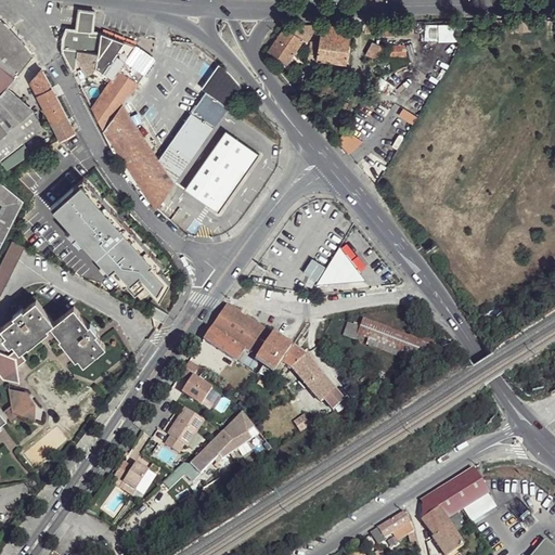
[(98,11),(82,10),(79,29),(95,31),(98,11)]
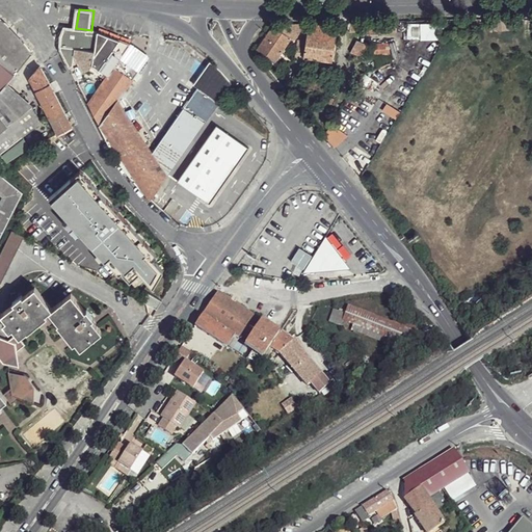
[(2,20),(0,18),(0,153),(22,136),(42,122),(32,106),(8,83),(32,54),(22,40),(10,27),(2,20)]
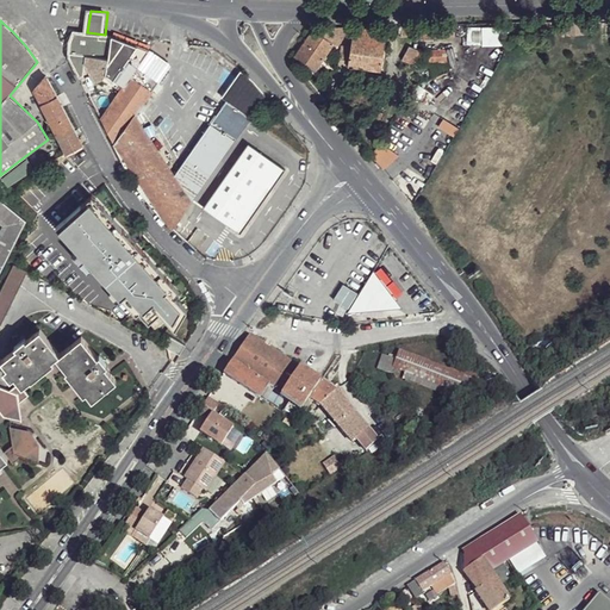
[(465,23),(467,43),(503,41),(502,20),(465,23)]
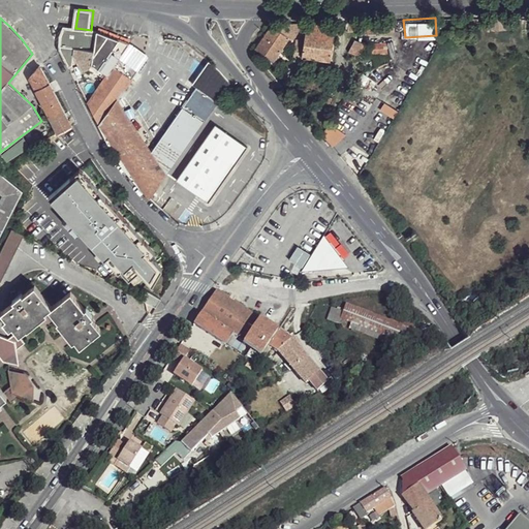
[(505,19),(493,19),(493,30),(505,30),(505,19)]
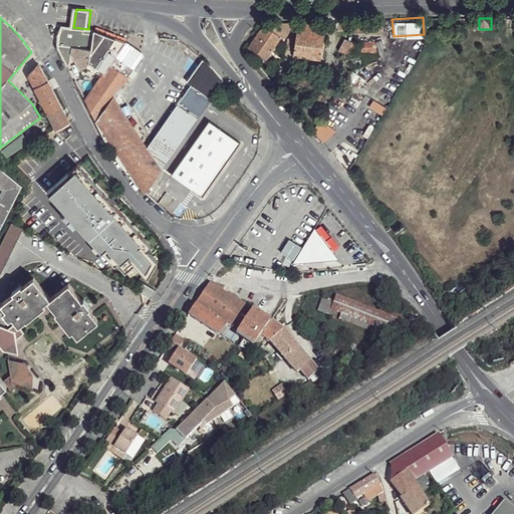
[(328,22),(298,23),(294,47),(294,55),(320,58),(328,22)]
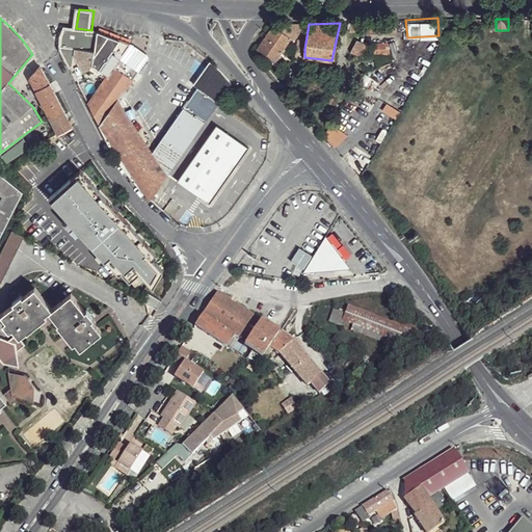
[(363,23),(350,23),(350,32),(363,31),(363,23)]
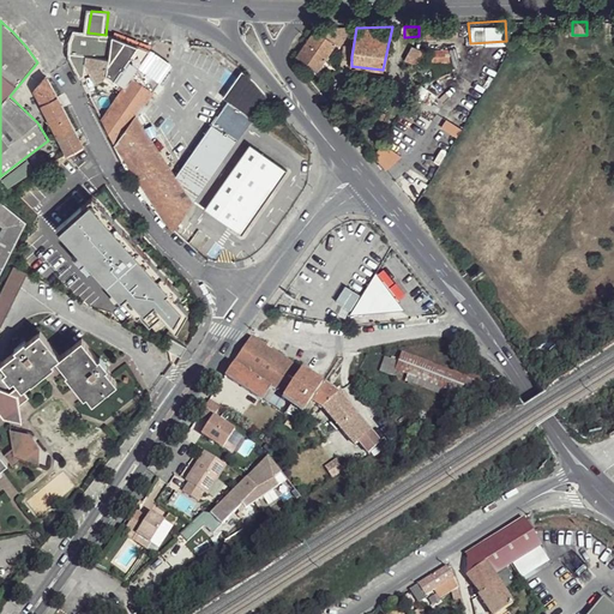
[(345,28),(318,28),(299,56),(318,68),(345,28)]
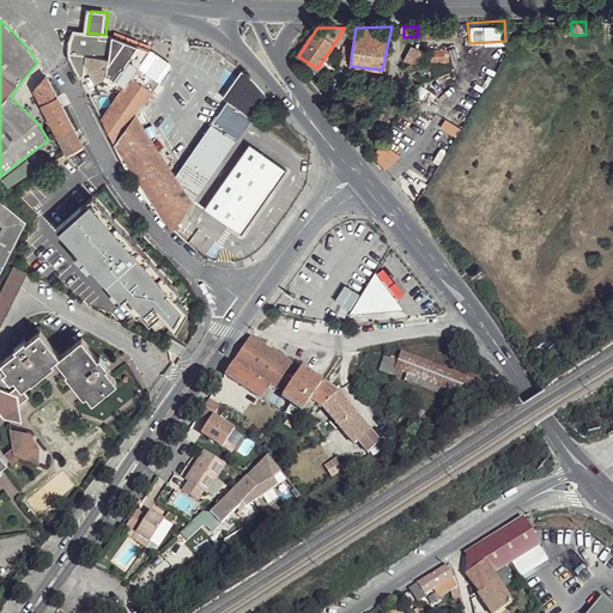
[(84,83),(89,80),(87,62),(97,82),(103,79),(107,74),(125,87),(139,67),(151,50),(121,37),(105,35),(87,32),(76,31),(72,43),(70,55),(82,77),(84,83)]
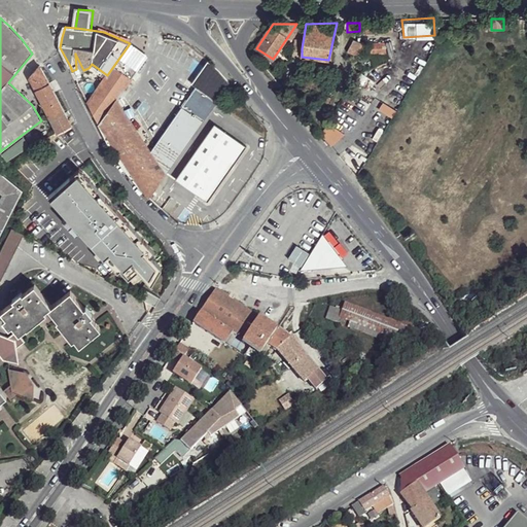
[(364,44),(352,39),(347,50),(359,57),(364,44)]
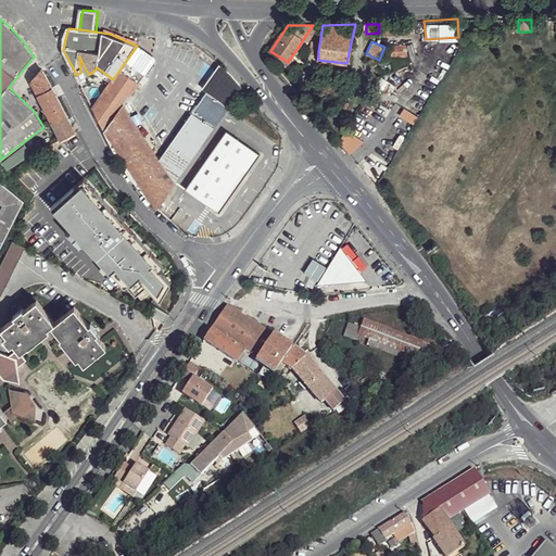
[(406,45),(386,48),(387,58),(407,55),(406,45)]
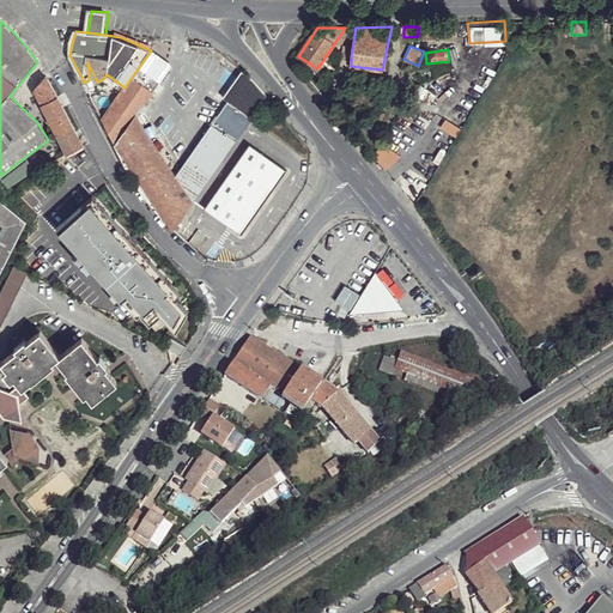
[(351,56),(341,55),(339,72),(349,73),(351,66),(351,56)]
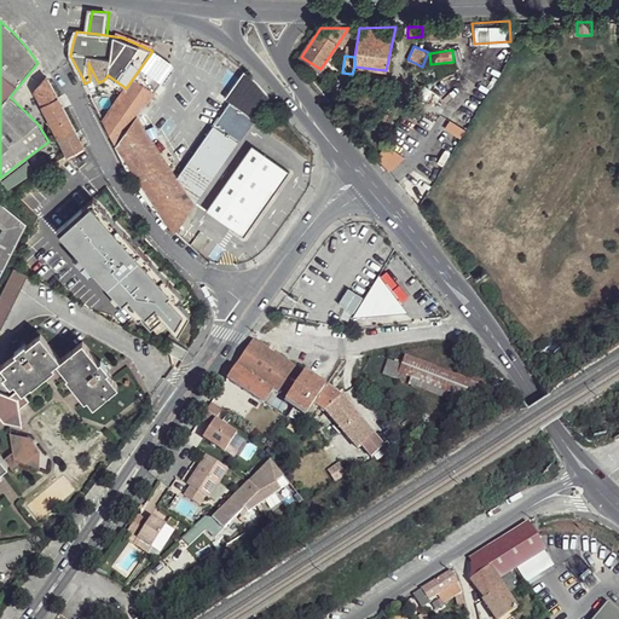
[(161,82),(140,68),(126,88),(115,103),(104,120),(145,196),(175,231),(195,204),(177,177),(138,115),(161,82)]
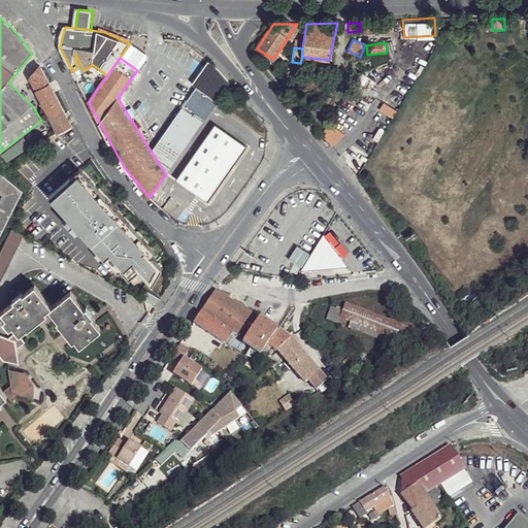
[(231,84),(208,61),(191,90),(192,91),(151,151),(166,174),(231,84)]
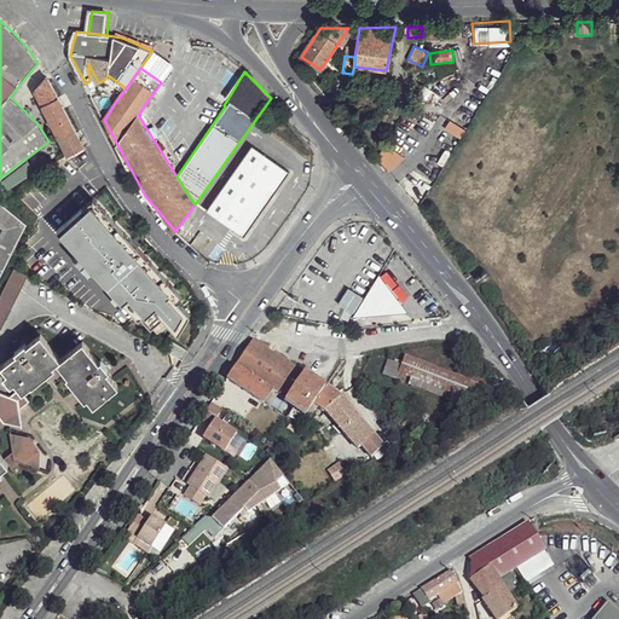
[(84,146),(46,76),(34,91),(47,114),(58,134),(69,156),(84,146)]
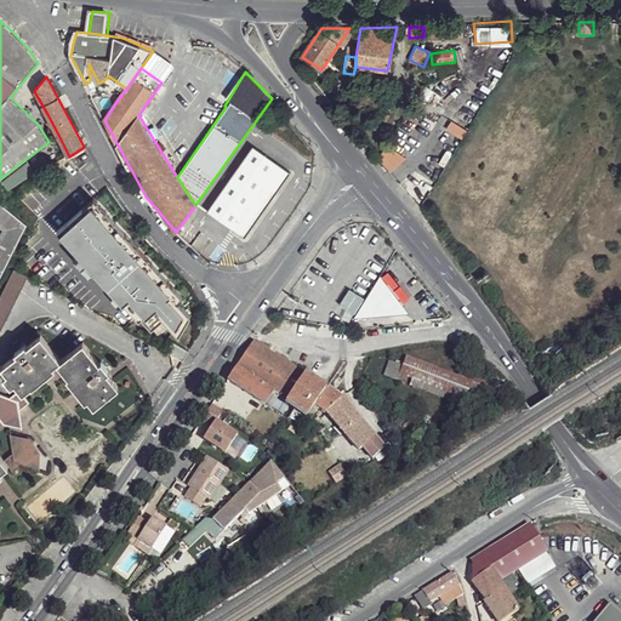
[(47,114),(38,124),(49,142),(58,135),(47,114)]
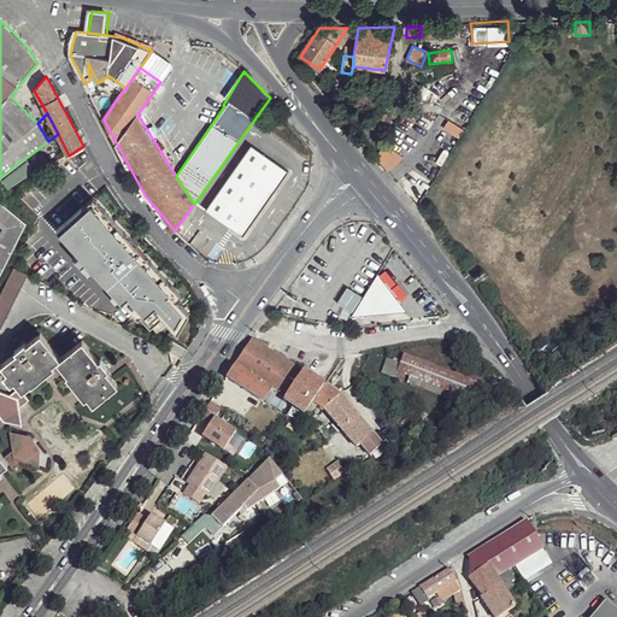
[(253,144),(207,207),(244,235),(291,171),(253,144)]
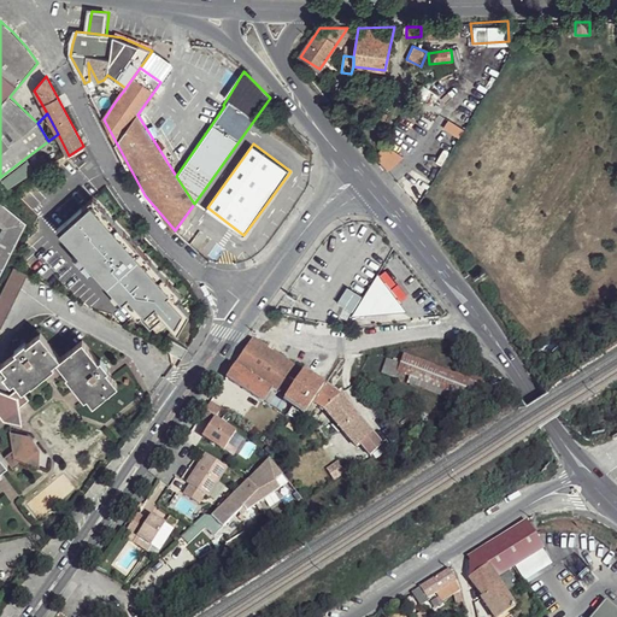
[(376,157),(387,169),(400,156),(388,144),(376,157)]
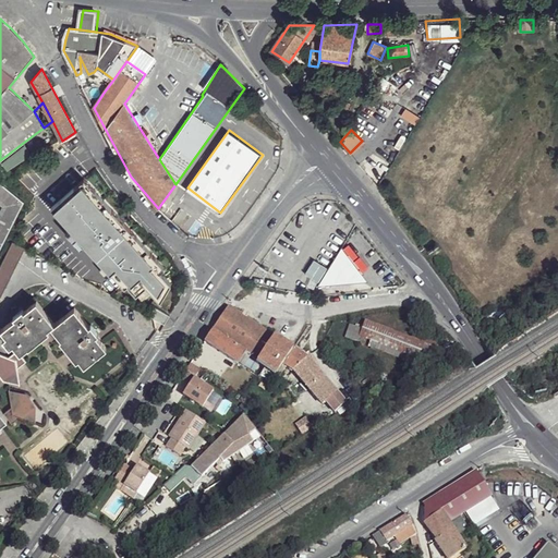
[(38,142),(29,147),(35,156),(45,150),(38,142)]
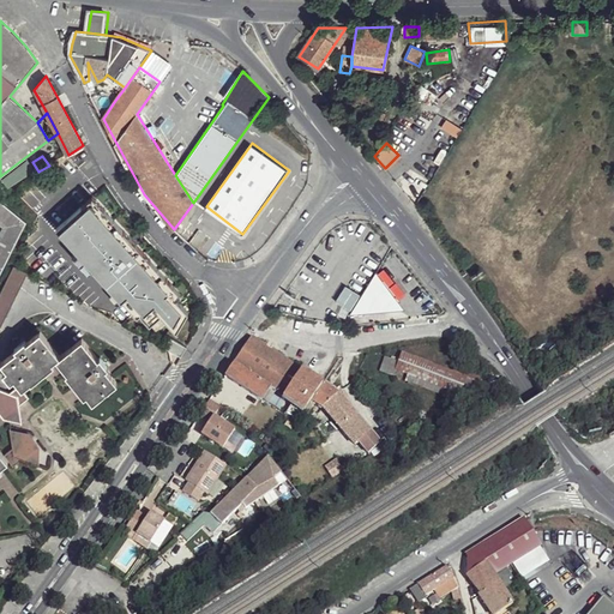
[(34,170),(25,157),(0,176),(0,178),(8,187),(34,170)]
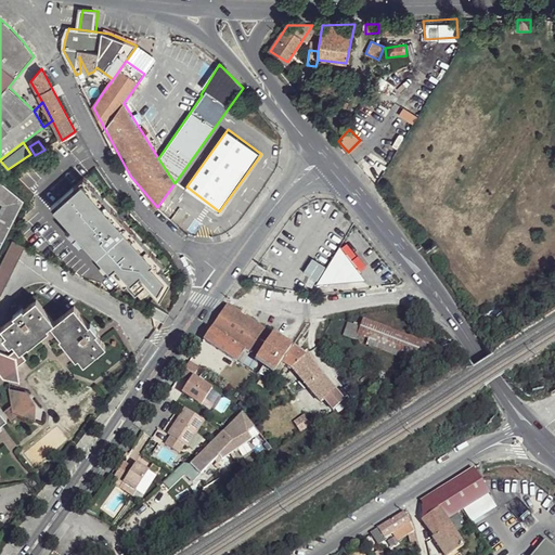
[(99,207),(118,194),(105,177),(87,190),(99,207)]
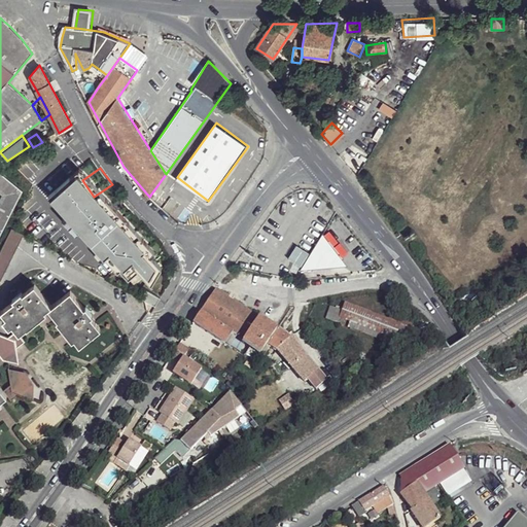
[(0,235),(22,192),(0,174),(0,195),(2,197),(0,201),(0,235)]
